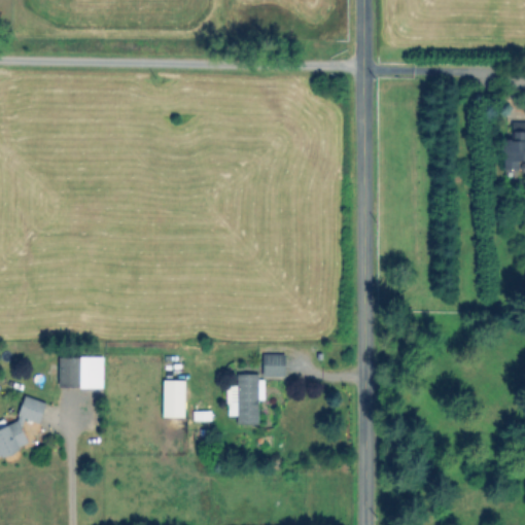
[(505,140),(504,171),(519,172),(520,162),(524,162),(524,124),(513,124),(513,141),(505,140)]
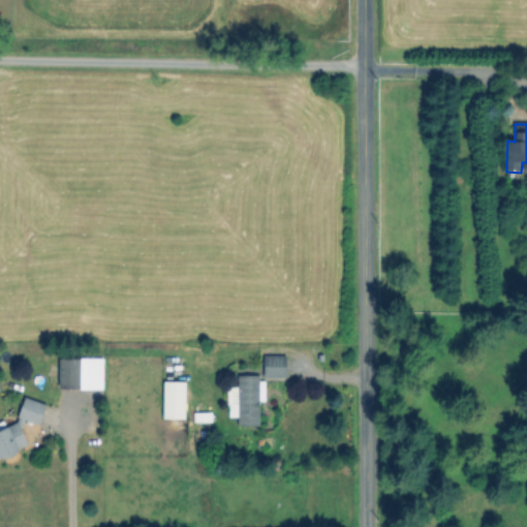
[(287,357),(265,357),(265,378),(286,378),(287,357)]
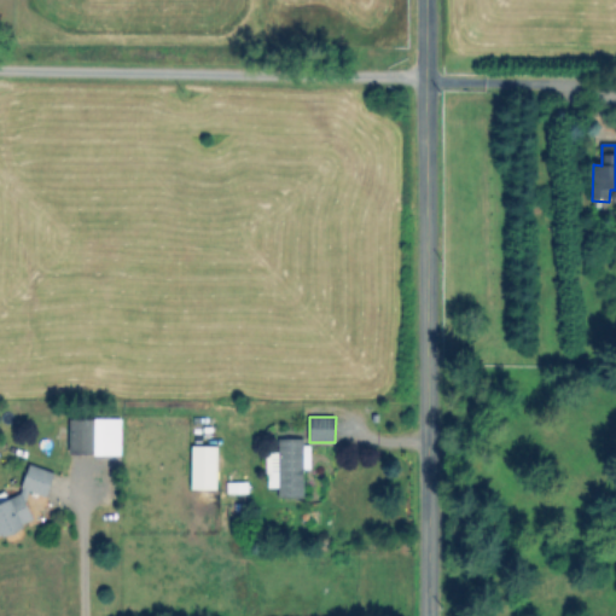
[(70,455),(116,454),(116,443),(105,443),(105,420),(70,420),(70,455)]
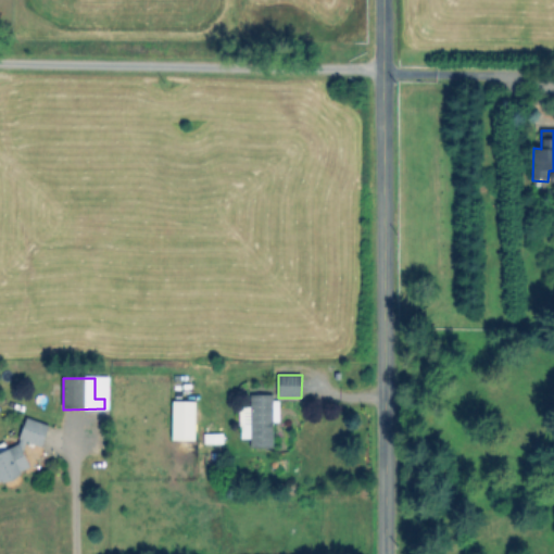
[(173,441),(196,442),(196,402),(173,402),(173,441)]
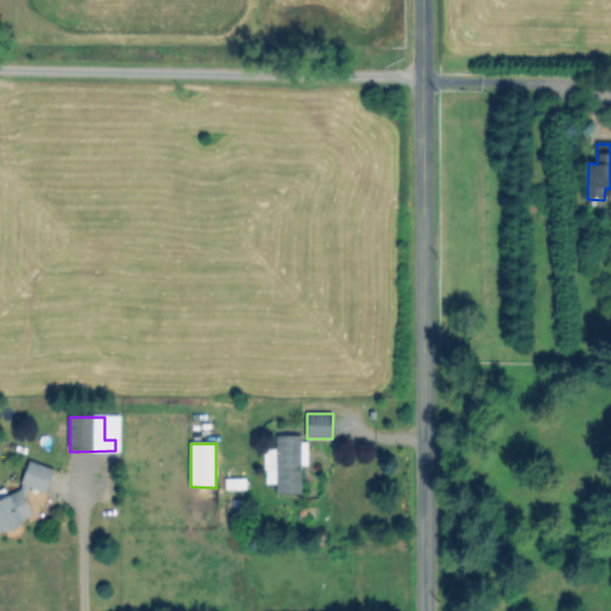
[(54,469),(28,463),(20,491),(1,500),(0,496),(0,532),(2,533),(35,519),(25,498),(29,489),(47,494),(54,469)]
